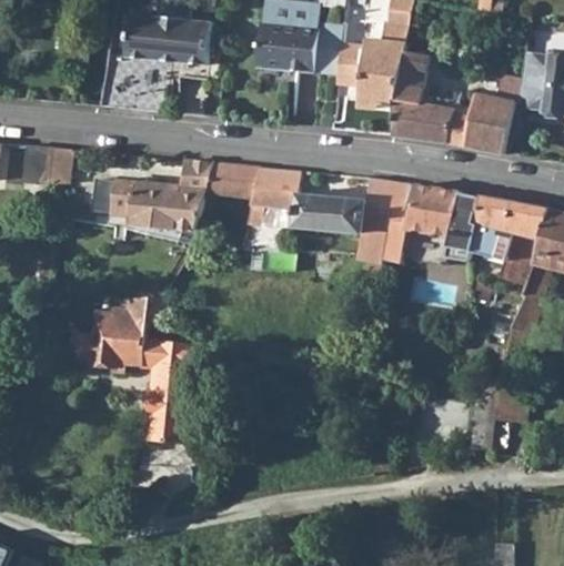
[(318,1),(308,0),(262,0),(261,20),(259,20),(255,61),(336,68),(342,19),(318,17),(318,1)]
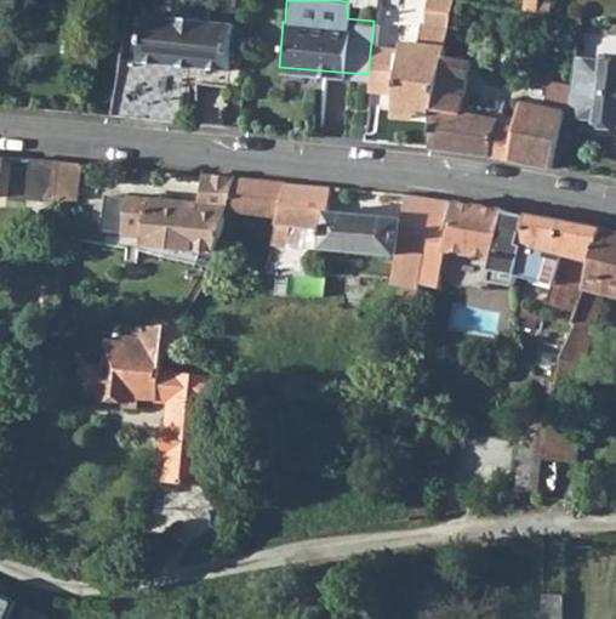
[(536,0),(535,11),(547,12),(547,0),(536,0)]
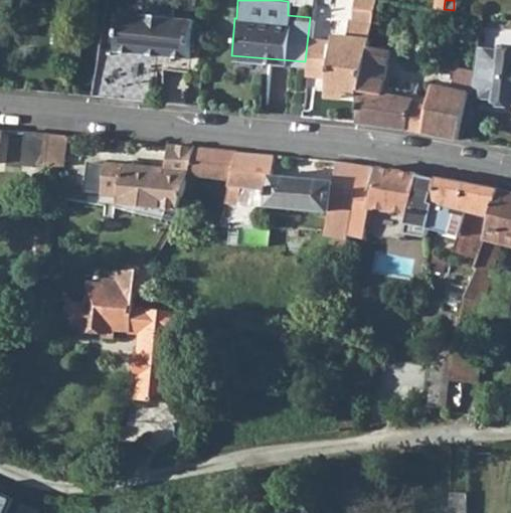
[(101,49),(95,97),(150,102),(155,55),(187,58),(191,21),(171,19),(171,16),(140,13),(140,16),(119,13),(115,51),(101,49)]
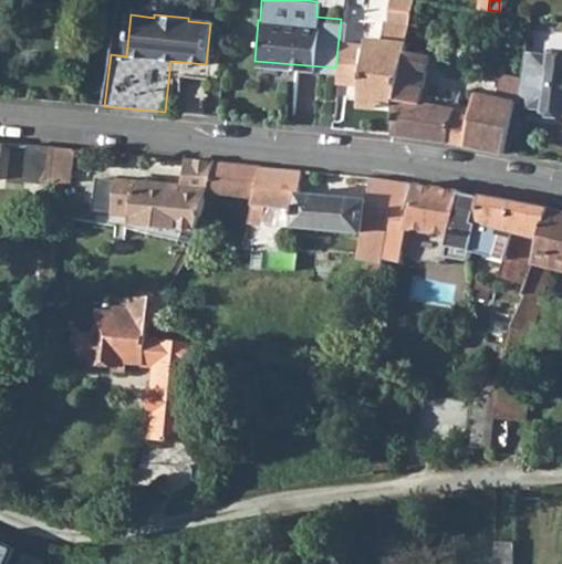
[(351,44),(346,81),(344,81),(341,111),(357,113),(358,103),(391,107),(395,84),(394,82),(399,52),(405,24),(381,22),(378,41),(365,39),(363,45),(351,44)]
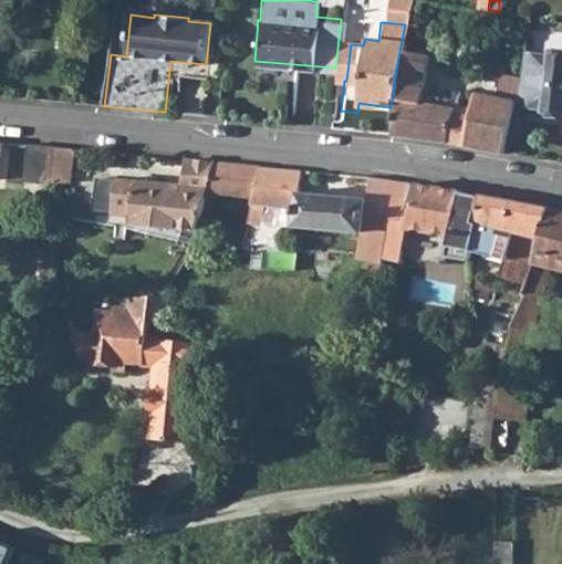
[(516,102),(516,103),(538,106),(540,107),(561,110),(561,52),(547,51),(545,53),(522,50),(519,93),(516,102)]
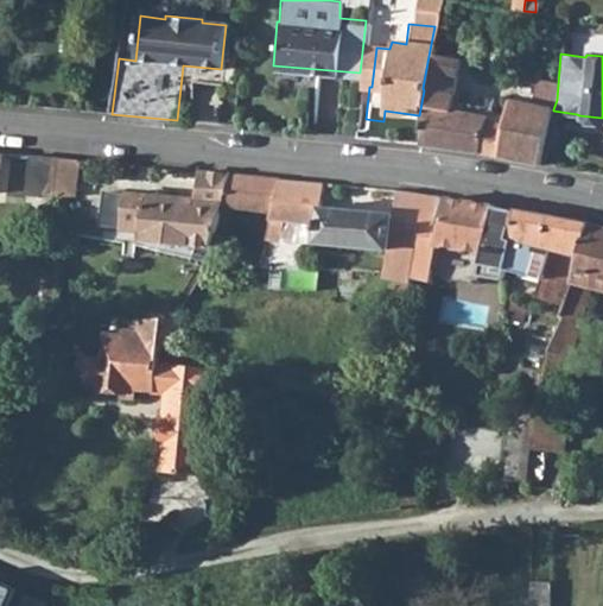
[(419,115),(419,144),(471,149),(535,163),(540,164),(553,111),(553,109),(506,99),(501,122),(481,119),(482,109),(445,101),(452,61),(429,56),(423,88),(424,90),(419,115)]
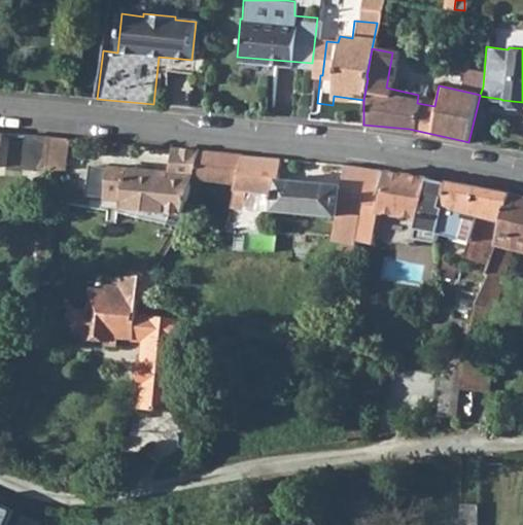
[(46,138),(23,135),(22,170),(25,171),(39,172),(46,172),(46,138)]
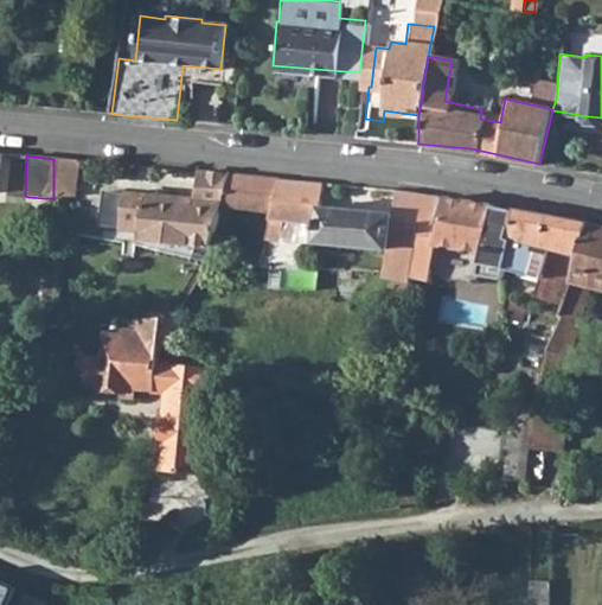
[(77,160),(53,159),(53,198),(76,199),(77,160)]
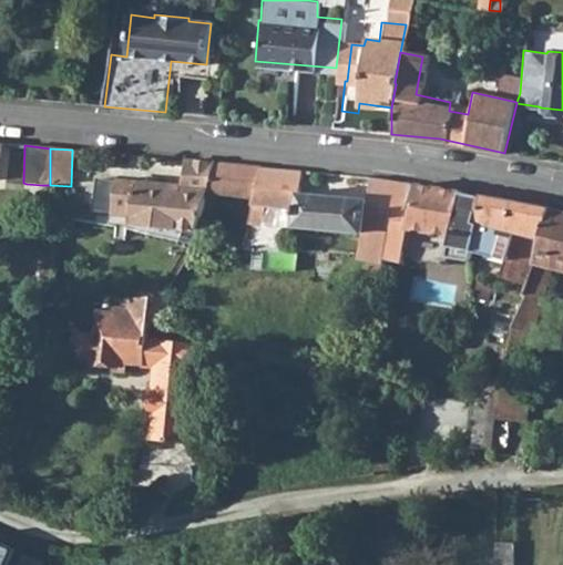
[(95,177),(94,209),(131,213),(131,221),(198,226),(205,192),(211,162),(182,158),(180,184),(95,177)]
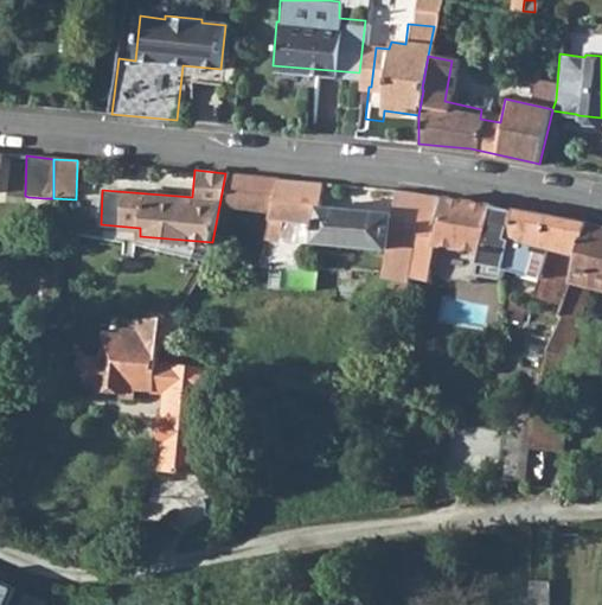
[(225,173),(219,205),(269,210),(273,178),(231,173),(225,173)]
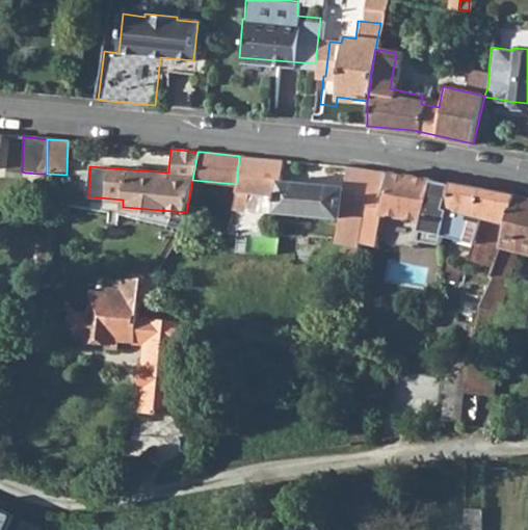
[(235,186),(232,210),(243,211),(245,192),(276,195),(275,211),(340,217),(342,187),(288,182),(290,160),(239,156),(236,184),(235,186)]
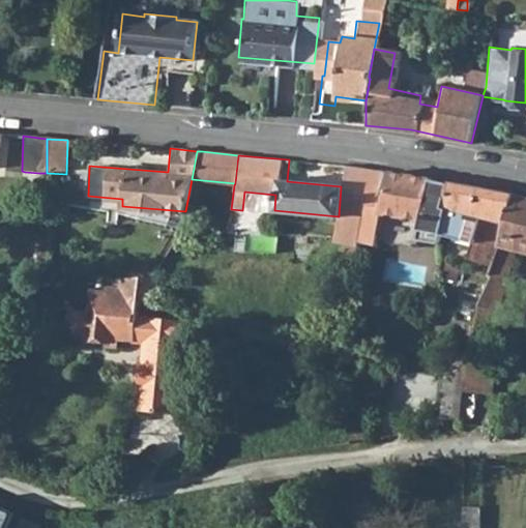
[(339,216),(332,259),(354,261),(358,237),(363,206),(373,208),(381,170),(359,168),(344,166),(341,186),(339,216)]
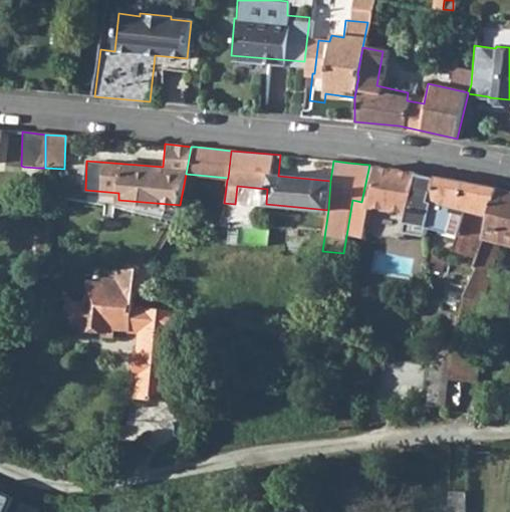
[(416,172),(375,166),(367,205),(407,212),(403,232),(425,236),(425,233),(426,230),(428,215),(435,178),(417,174),(416,172)]
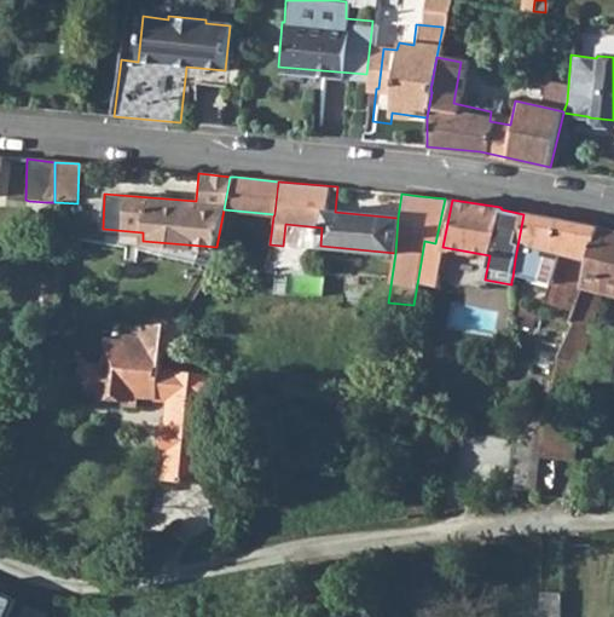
[(515,259),(513,277),(526,280),(546,284),(543,305),(572,311),(583,284),(585,275),(592,241),(596,225),(525,213),(523,214),(515,259)]
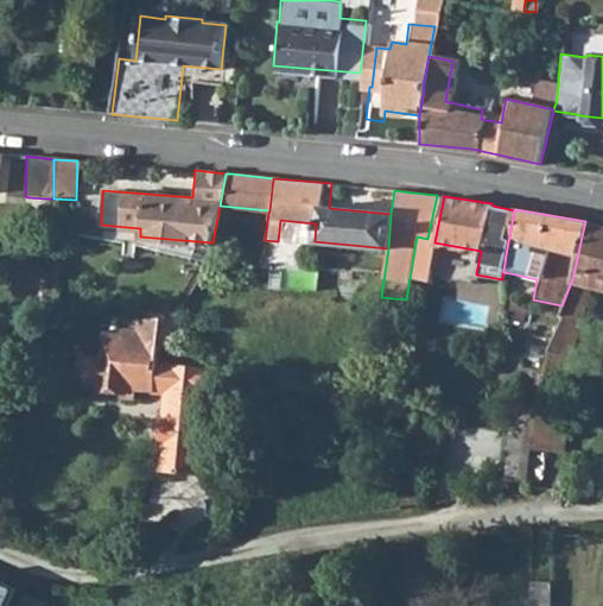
[(575,270),(572,279),(585,283),(602,286),(602,225),(585,221),(582,237),(575,270)]
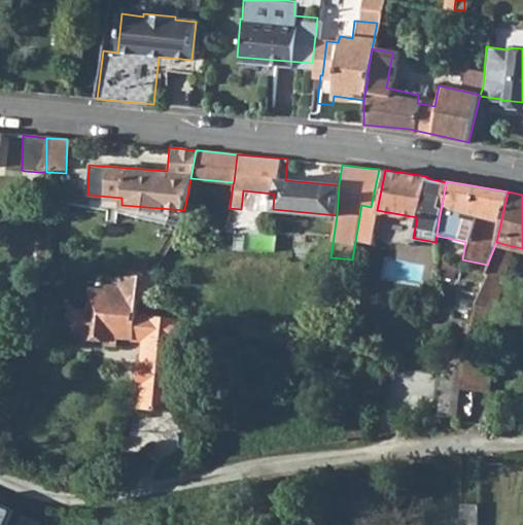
[(361,205),(356,236),(365,237),(371,207),(361,205)]
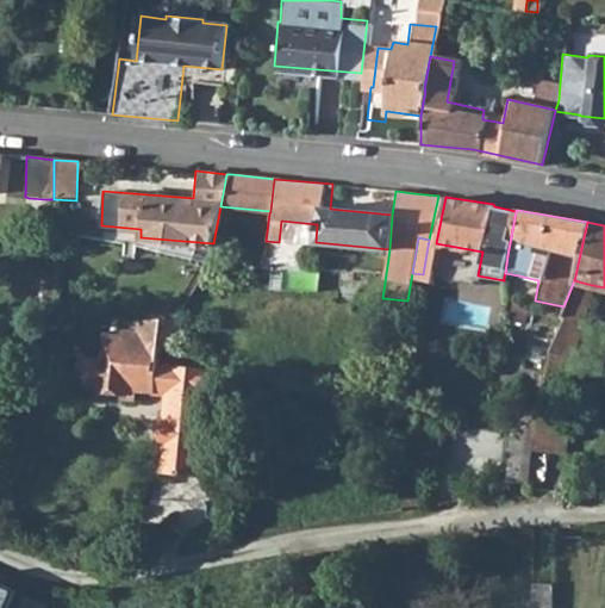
[(432,267),(478,275),(482,252),(436,243),(432,267)]
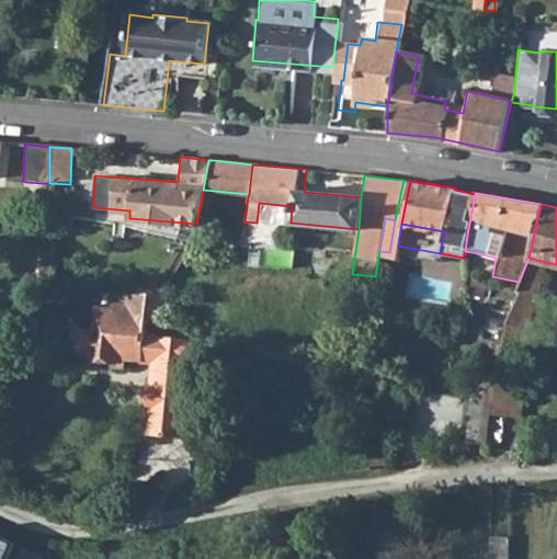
[(509,303),(501,321),(521,326),(541,261),(529,258),(519,282),(509,303)]
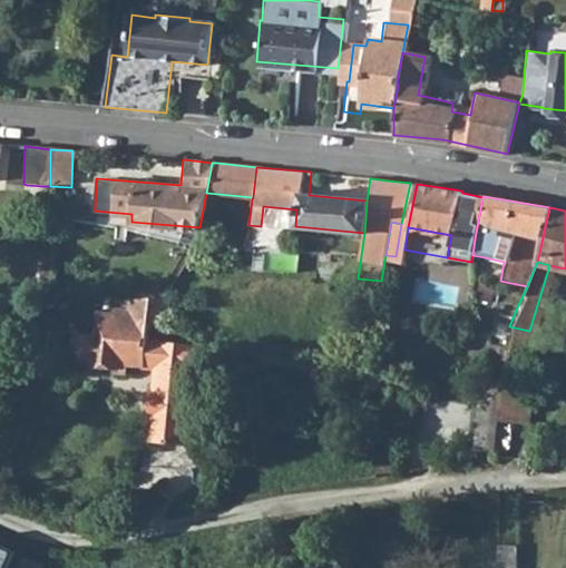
[(155,297),(127,300),(126,309),(114,307),(113,315),(98,314),(96,335),(80,334),(74,341),(74,353),(79,359),(93,360),(93,365),(117,366),(118,363),(154,365),(153,388),(150,391),(148,414),(150,414),(148,440),(156,440),(165,340),(149,339),(150,322),(166,322),(168,297),(166,296),(155,297)]
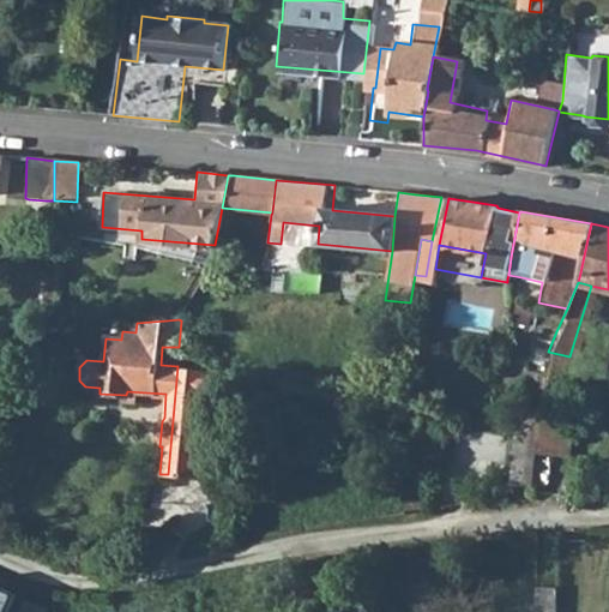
[(486,364),(505,365),(505,354),(487,353),(486,364)]
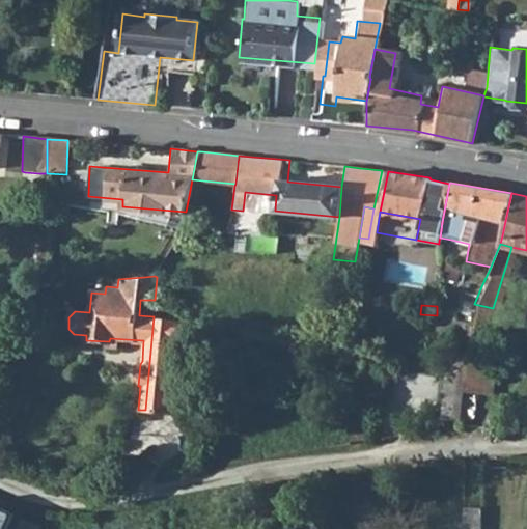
[(154,316),(145,410),(172,412),(174,411),(175,393),(182,318),(154,316)]
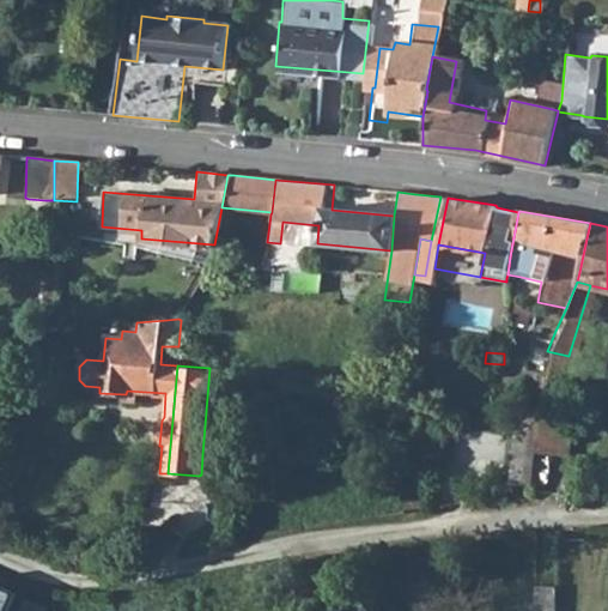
[(535,584),(534,610),(551,610),(552,584),(535,584)]
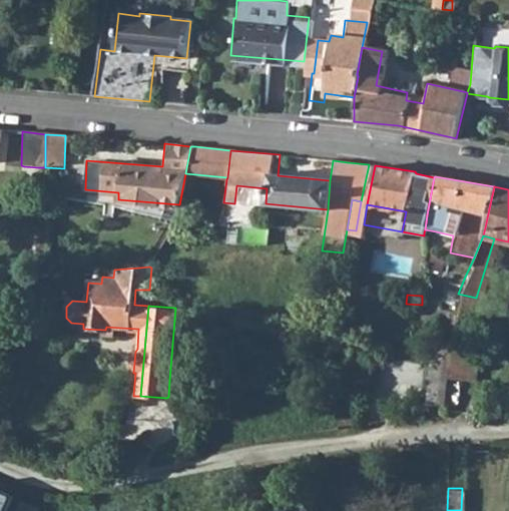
[(0,510),(9,510),(0,507),(0,497),(2,491),(0,490),(0,510)]
